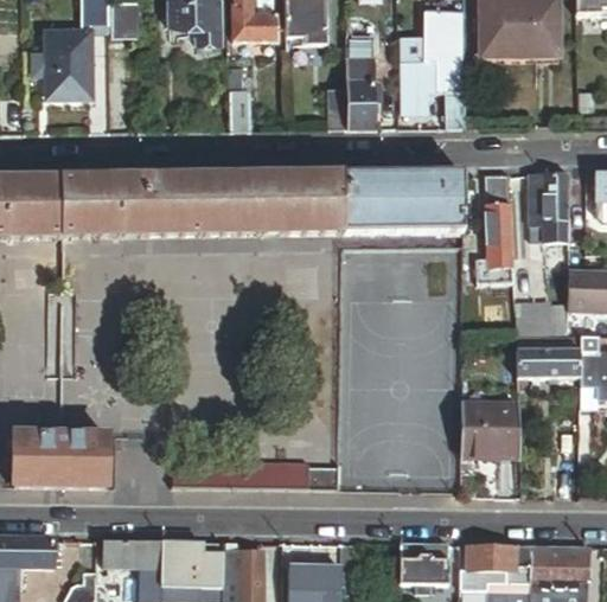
[(110,33),(108,0),(84,0),(85,33),(93,33),(110,33)]
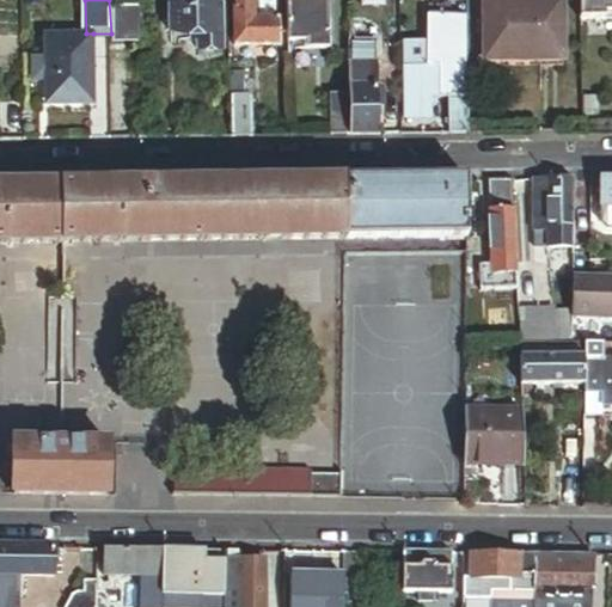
[(233,0),(234,44),(280,43),(279,17),(255,17),(254,0),(233,0)]
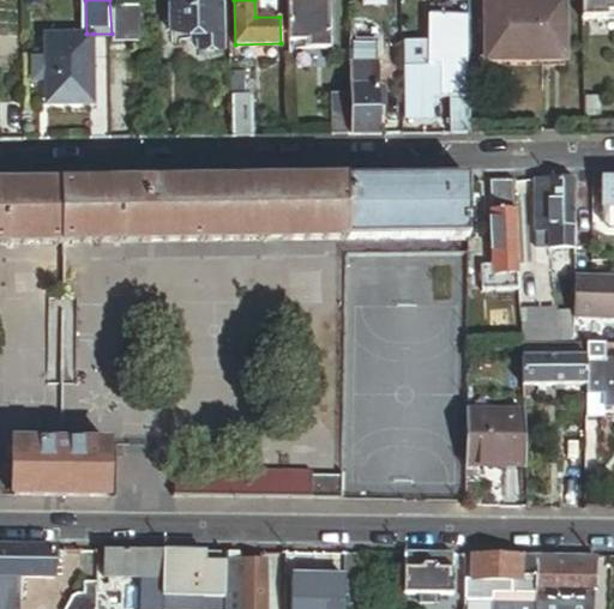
[(289,0),(289,41),(308,41),(308,48),(332,48),(331,0),(289,0)]
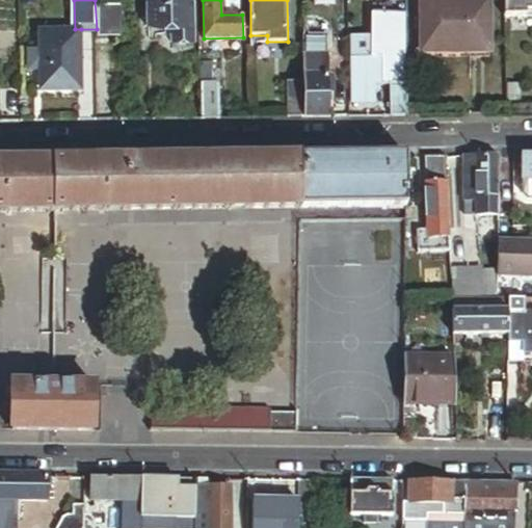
[(372,9),(404,9),(404,0),(372,0),(372,9)]
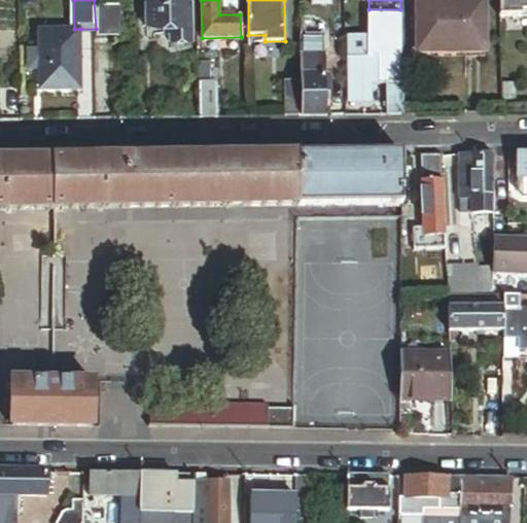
[(420,0),(420,46),(467,46),(468,51),(488,50),(488,0),(420,0)]
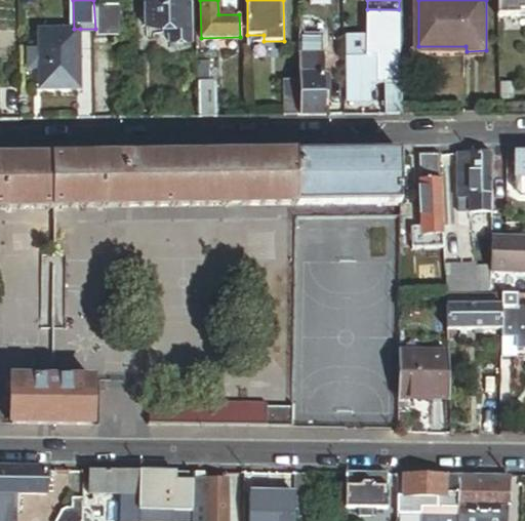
[(524,8),(524,0),(497,0),(498,14),(520,13),(520,9),(524,8)]
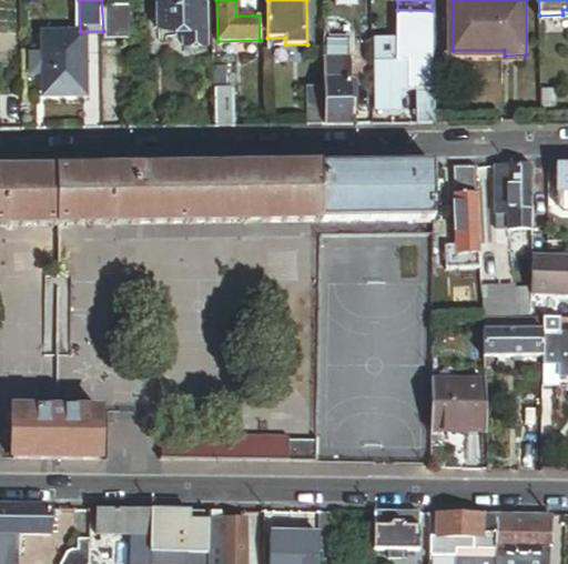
[(205,4),(158,6),(158,28),(178,27),(179,36),(184,36),(184,44),(206,43),(205,4)]
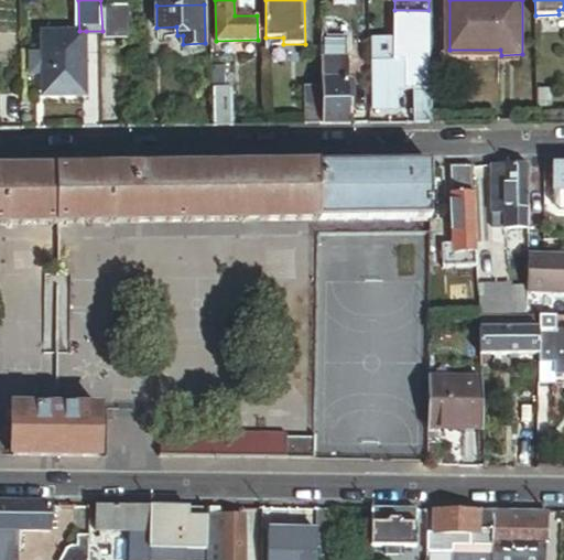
[(129,40),(128,7),(104,8),(105,40),(129,40)]
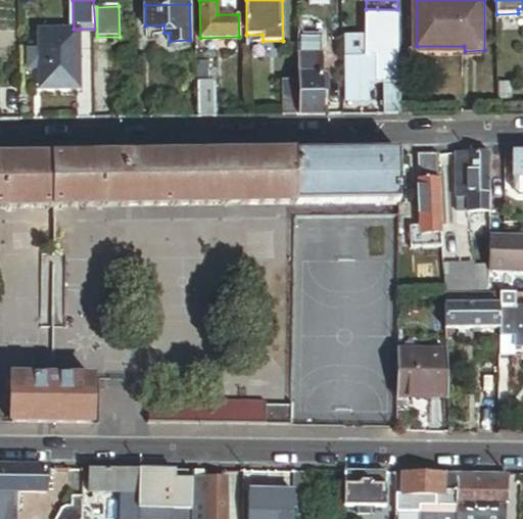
[(383,88),(398,88),(398,80),(396,80),(397,9),(366,9),(366,54),(376,54),(376,81),(383,81),(383,88)]
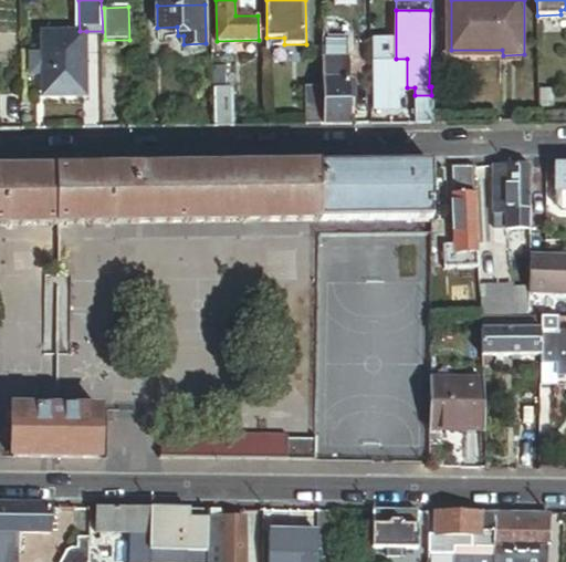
[(87,93),(86,31),(80,31),(44,32),(45,56),(45,74),(45,93),(87,93)]
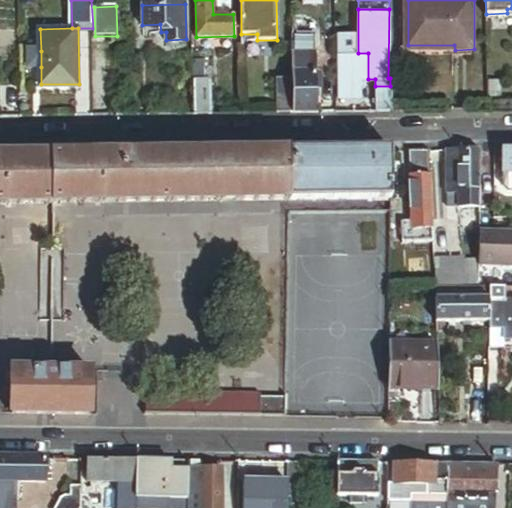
[(315,38),(292,39),(292,70),(315,70),(315,38)]
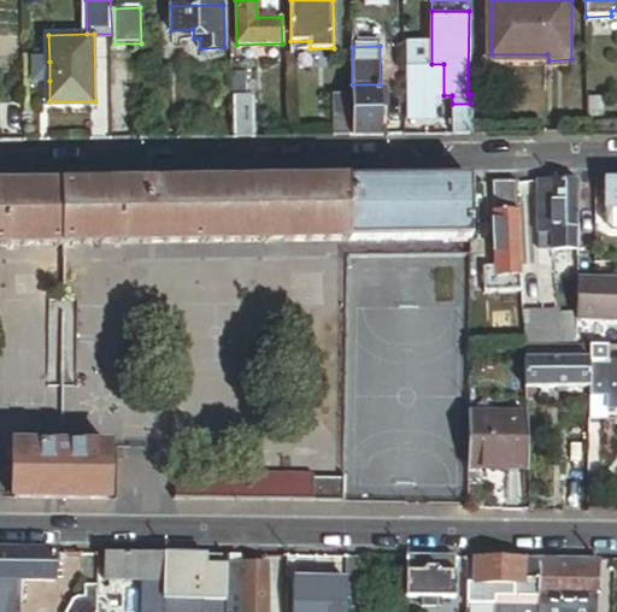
[(50,81),(50,62),(34,62),(34,81),(50,81)]
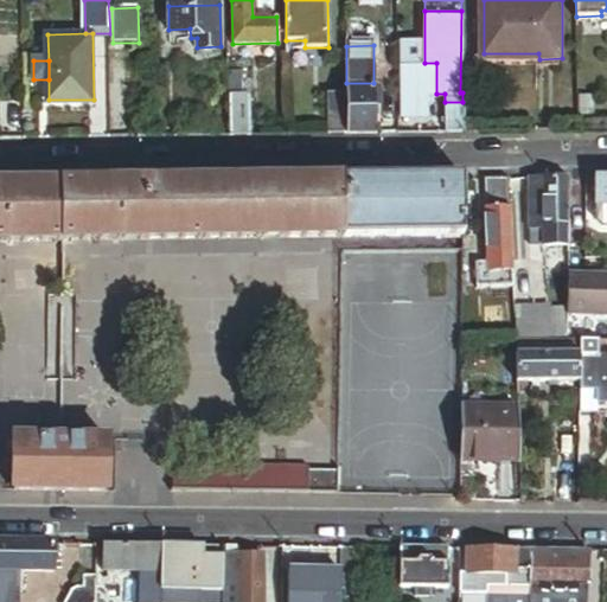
[(436,63),(425,63),(420,63),(420,94),(436,94),(436,63)]
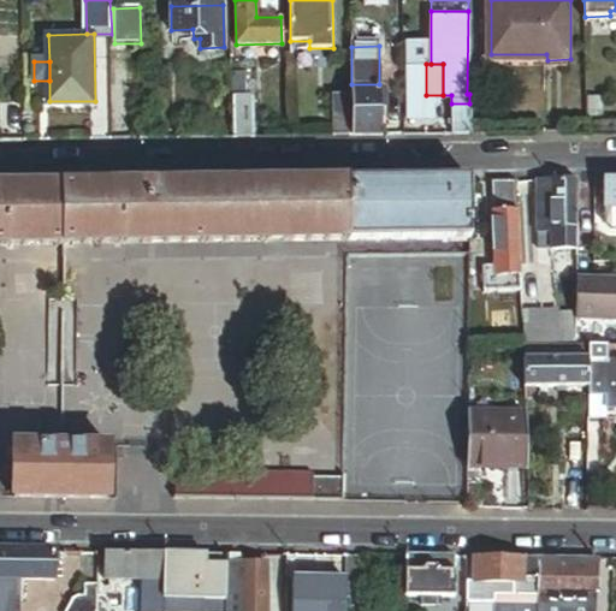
[(247,70),(231,70),(232,135),(255,134),(254,93),(247,94),(247,70)]
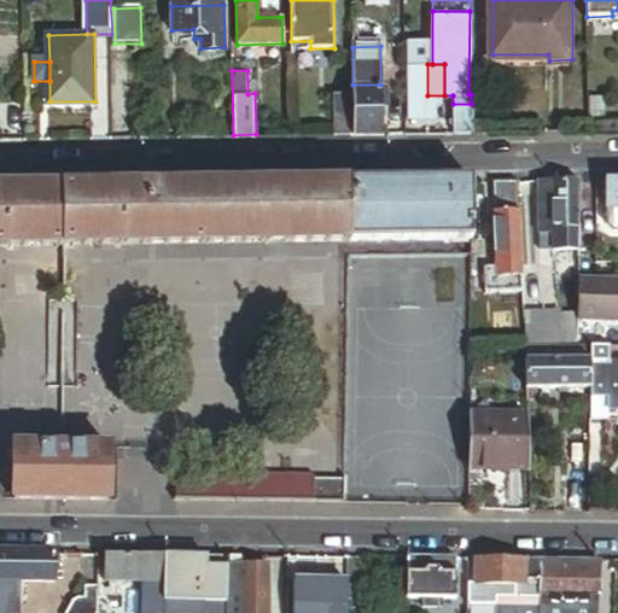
[(354,133),(380,133),(380,130),(380,123),(380,105),(380,85),(353,85),(353,92),(354,133)]
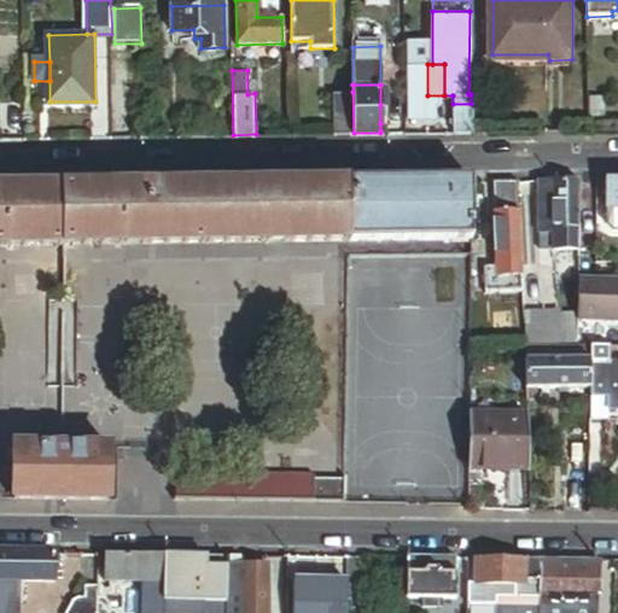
[(333,134),(354,133),(353,92),(333,92),(333,134)]
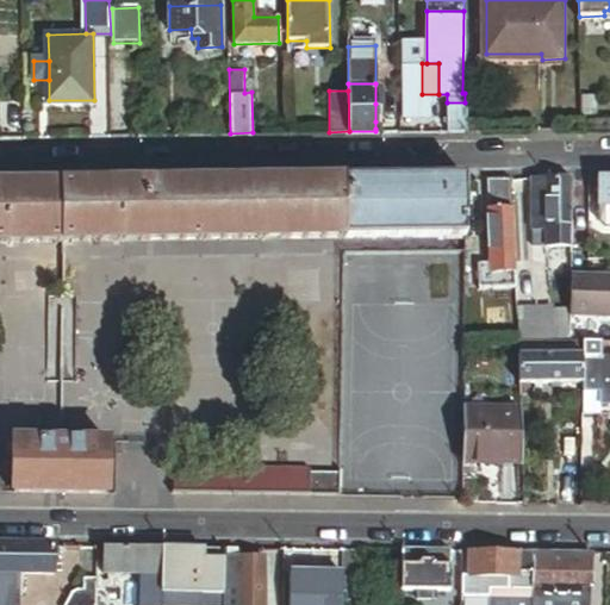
[(582,98),(583,128),(597,128),(597,97),(582,98)]
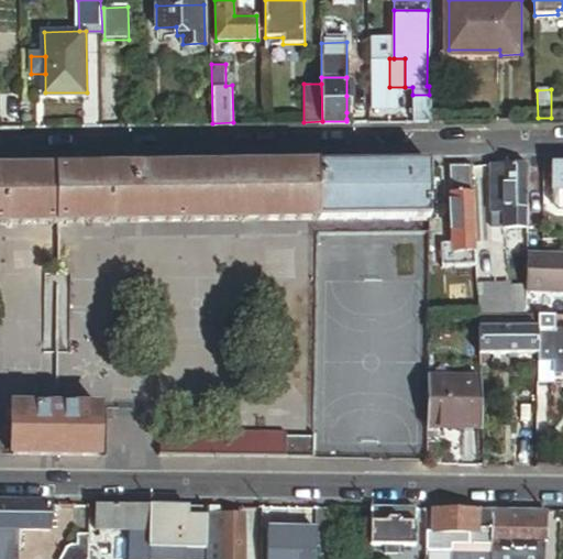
[(431,120),(431,95),(429,95),(412,95),(412,120),(431,120)]
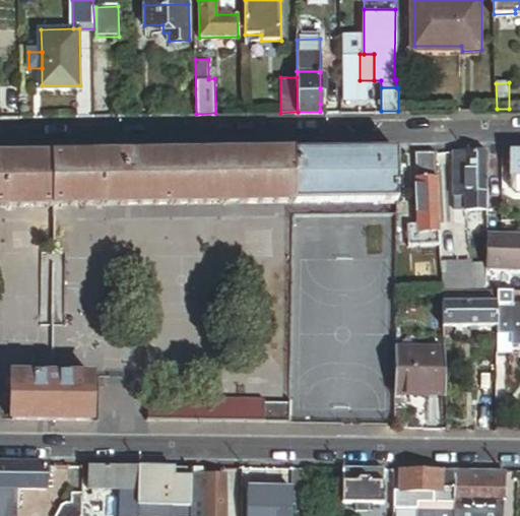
[(519,148),(511,149),(511,175),(519,174),(519,148)]
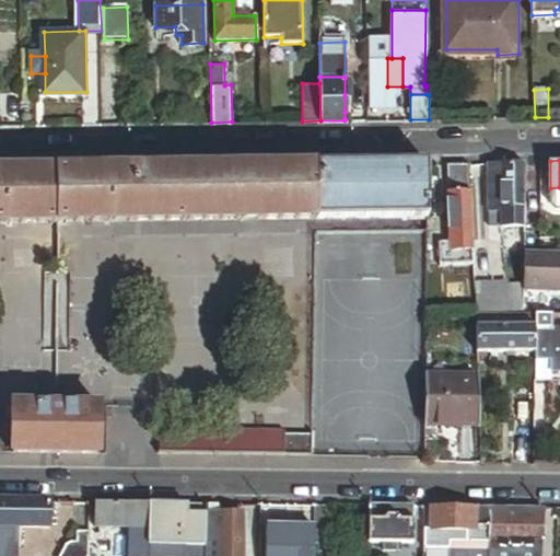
[(462,176),(461,162),(452,163),(446,163),(446,177),(448,177),(462,176)]
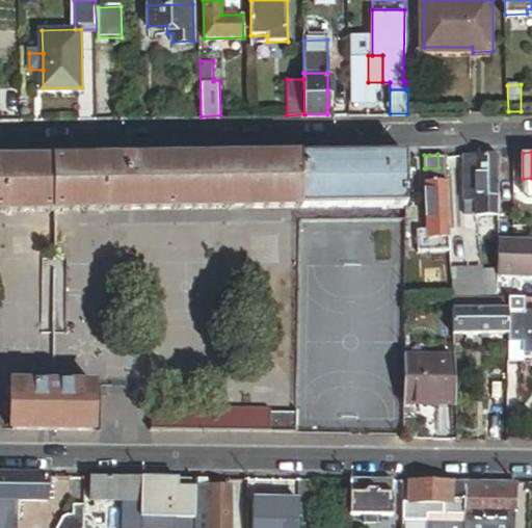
[(448,167),(447,154),(437,154),(439,167),(448,167)]
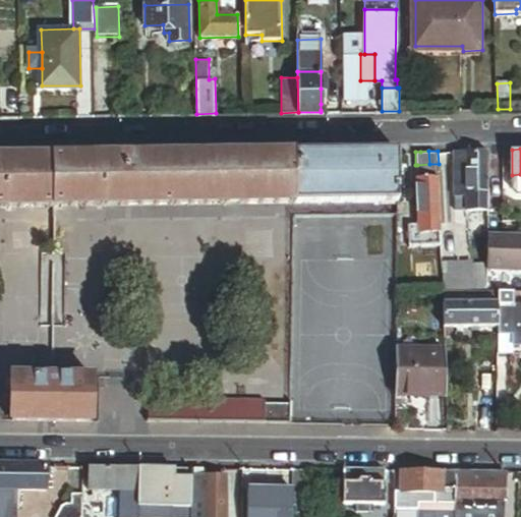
[(488,208),(488,151),(461,151),(456,151),(456,208),(488,208)]
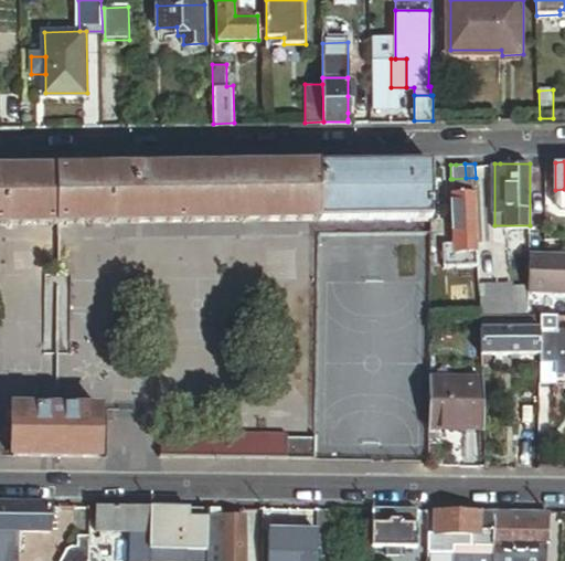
[(433,221),(433,165),(322,167),(320,220),(433,221)]
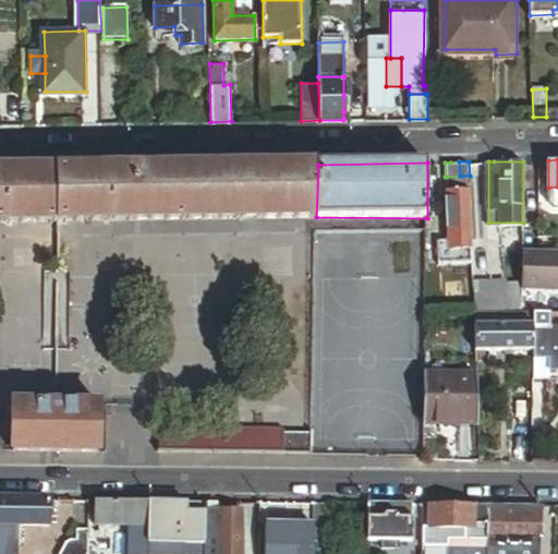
[(316,217),(318,165),(242,166),(242,218),(316,217)]
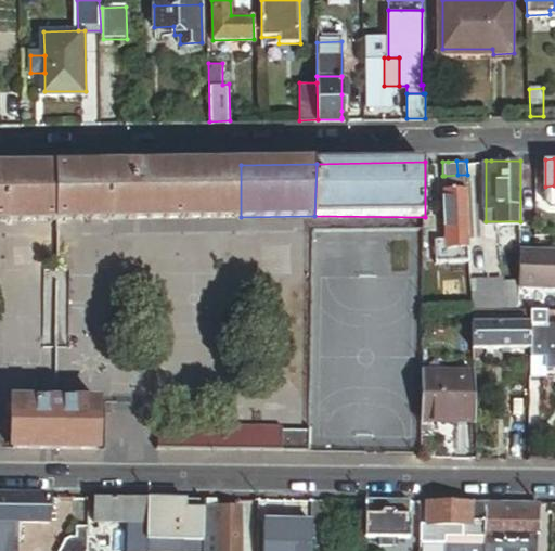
[(241,217),(241,165),(57,167),(57,219),(241,217)]
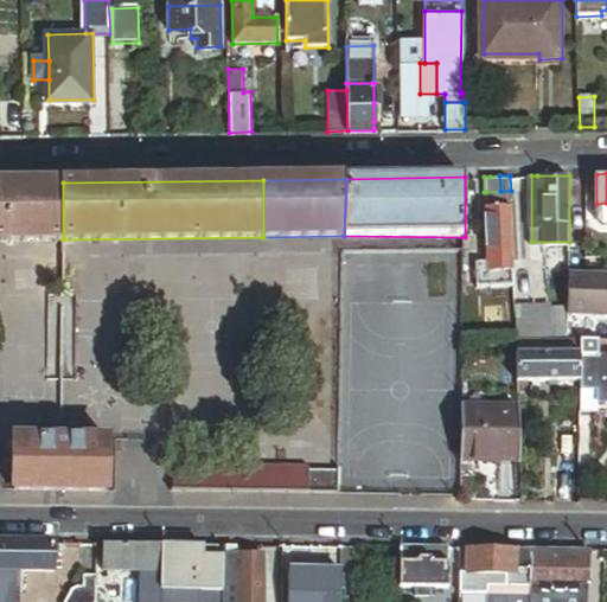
[(63,183),(0,184),(0,241),(63,239),(63,183)]
